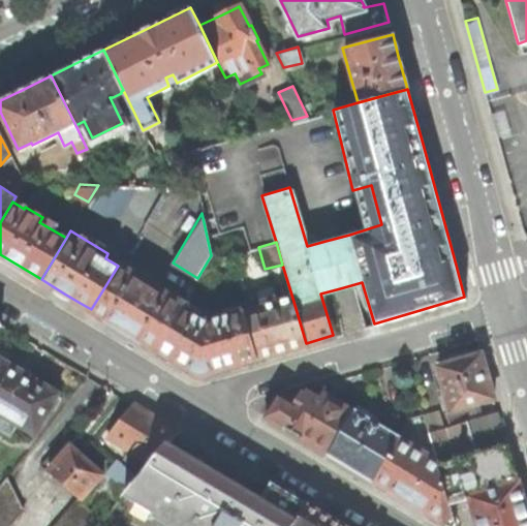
[(119,263),(118,266),(91,309),(106,318),(125,330),(155,348),(182,304),(183,301),(134,272),(119,263)]
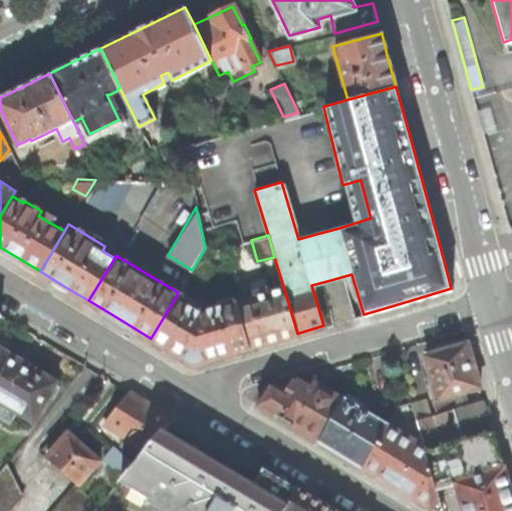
[(283,286),(235,300),(249,347),(271,341),(297,333),(283,286)]
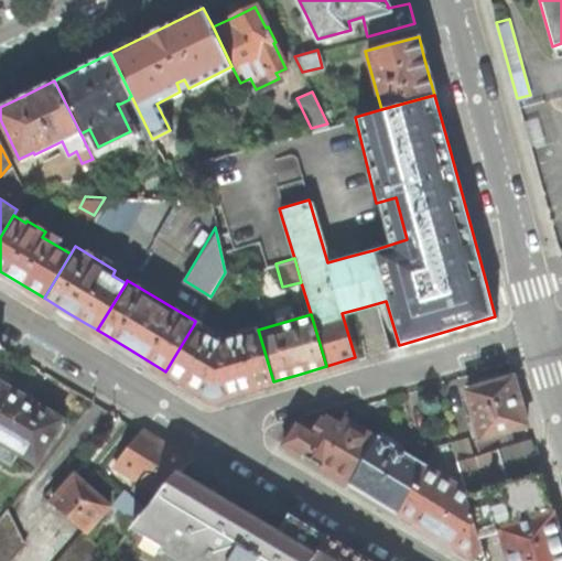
[(218,340),(194,324),(165,371),(188,386),(212,399),(273,381),(258,330),(230,337),(229,336),(218,340)]
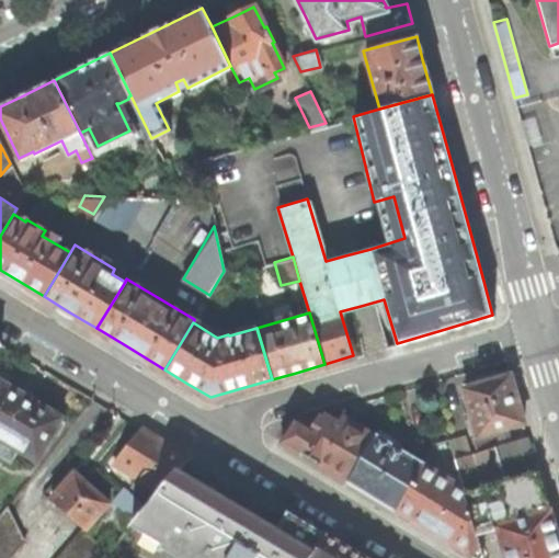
[(470,436),(475,452),(508,442),(503,426),(523,421),(514,394),(509,374),(463,388),(477,434),(470,436)]
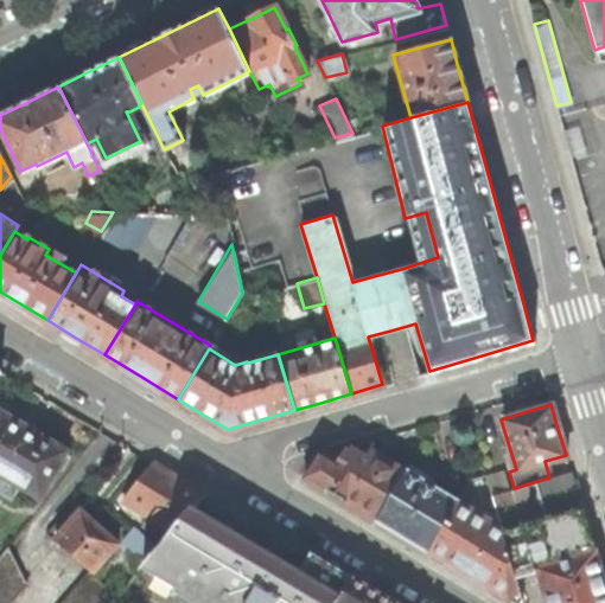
[(18,421),(0,411),(0,488),(10,495),(18,482),(37,494),(64,448),(45,437),(46,436),(31,427),(19,419),(18,421)]
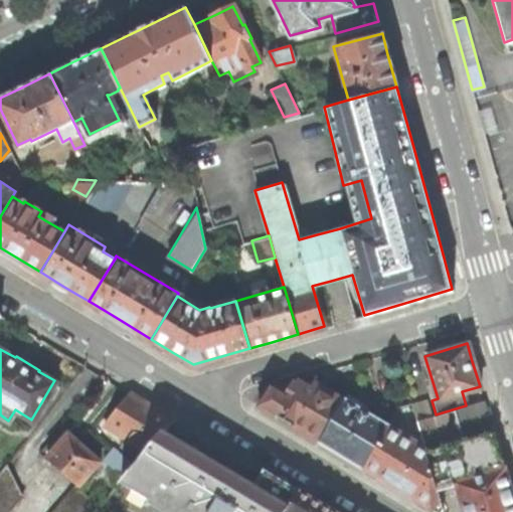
[(292,423),(318,440),(341,400),(314,384),(310,390),(297,382),(293,383),(286,394),(269,384),(266,385),(255,402),(292,423)]
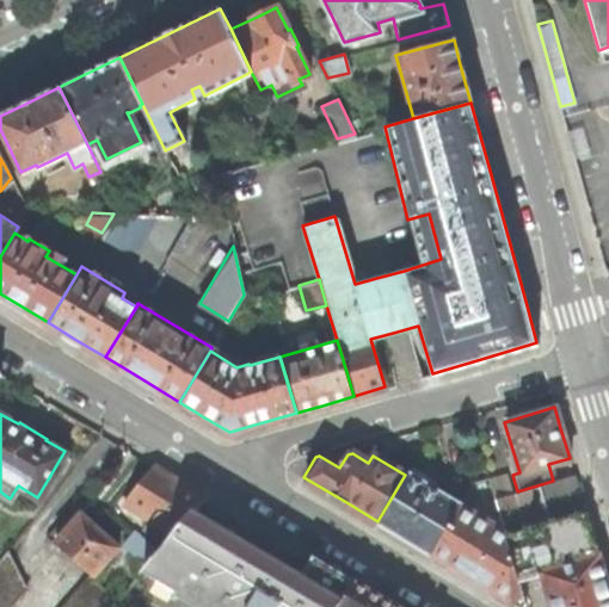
[(122,500),(173,531),(191,509),(205,494),(185,482),(153,463),(122,500)]
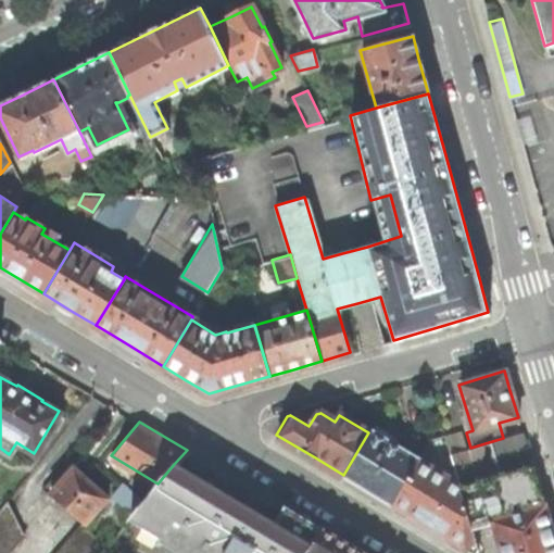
[(363,487),(390,503),(417,459),(370,430),(368,432),(343,475),(363,487)]
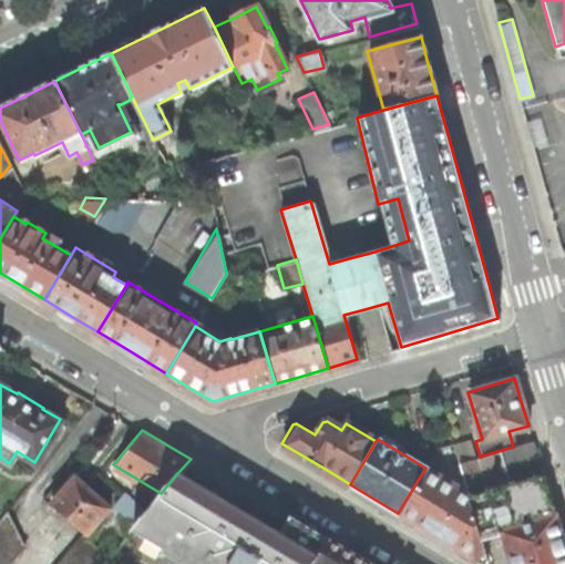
[(459,462),(466,492),(468,494),(542,473),(533,440),(513,447),(480,457),(459,462)]
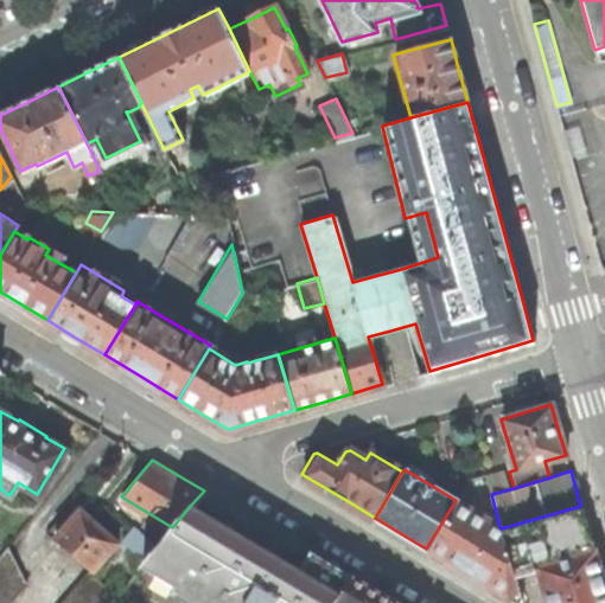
[(515,602),(522,602),(515,576),(501,528),(500,526),(456,500),(426,549),(477,579),(515,602)]
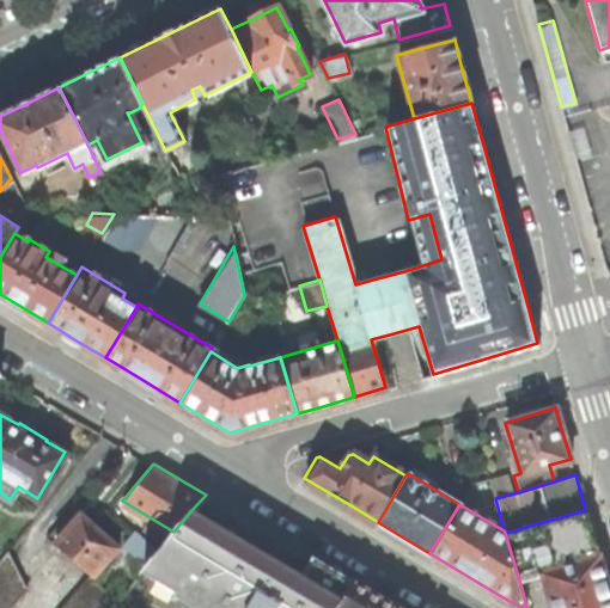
[(337,607),(354,583),(313,559),(302,577),(266,557),(191,510),(174,532),(158,550),(146,564),(141,570),(176,591),(175,594),(197,607),(337,607)]
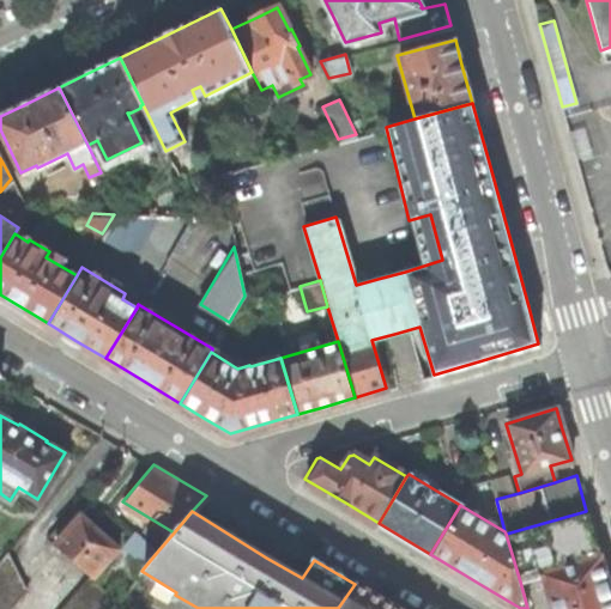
[(610,608),(610,592),(586,511),(506,534),(520,582),(549,573),(555,597),(549,600),(552,608),(610,608)]
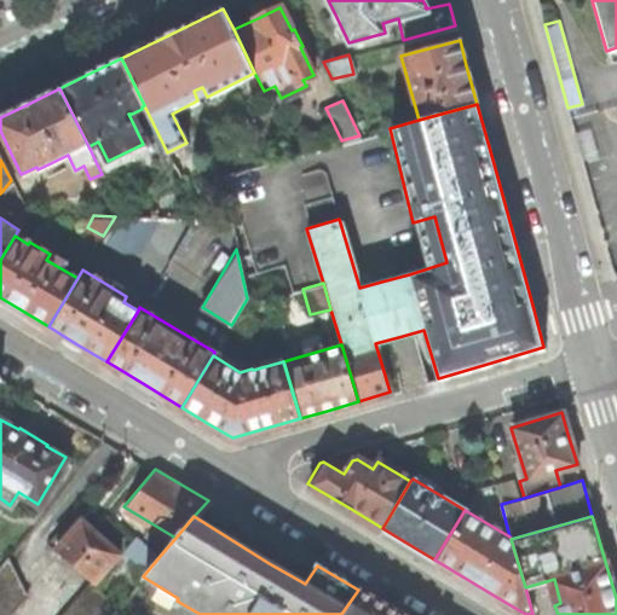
[(80,518),(55,547),(68,560),(91,581),(92,582),(117,552),(80,518)]
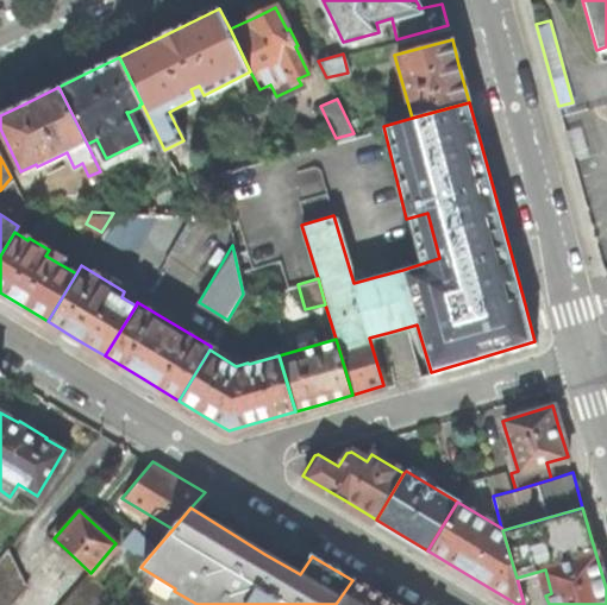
[(121,540),(145,561),(157,547),(132,527),(121,540)]
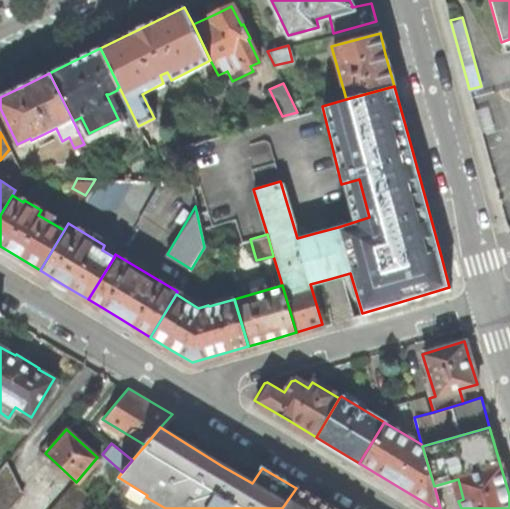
[(20,486),(6,459),(0,466),(0,508),(4,508),(22,489),(20,486)]
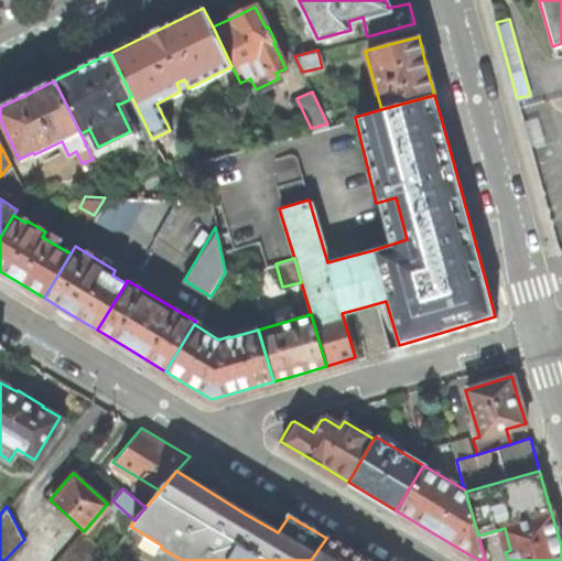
[(99,560),(108,552),(84,531),(83,530),(55,560),(99,560)]
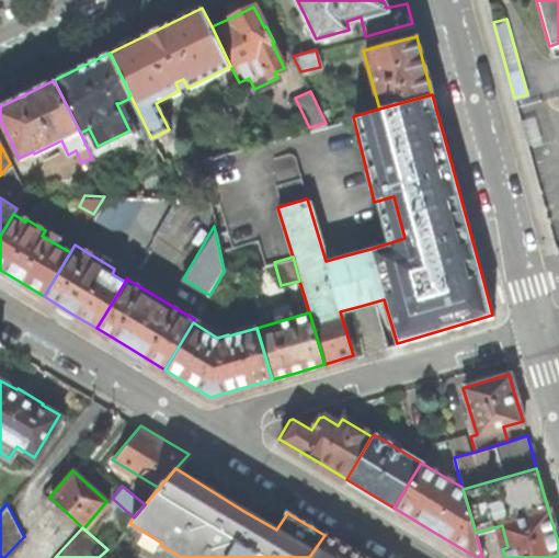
[(309,557),(363,557),(356,554),(324,535),(309,557)]
